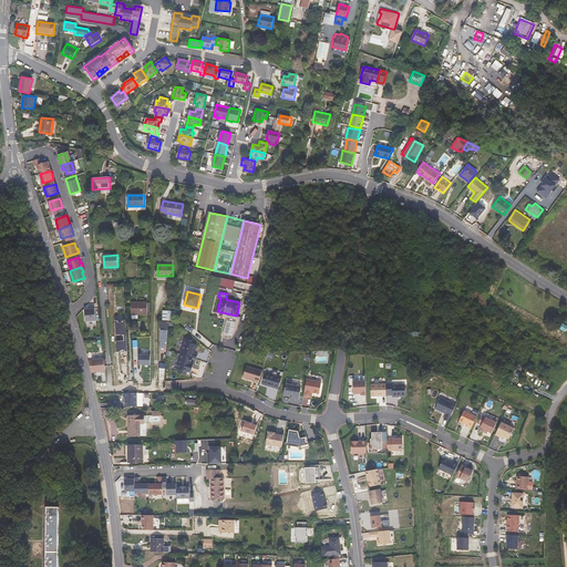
[(132,315),(147,315),(147,308),(150,308),(150,303),(147,303),(147,302),(131,302),(132,315)]
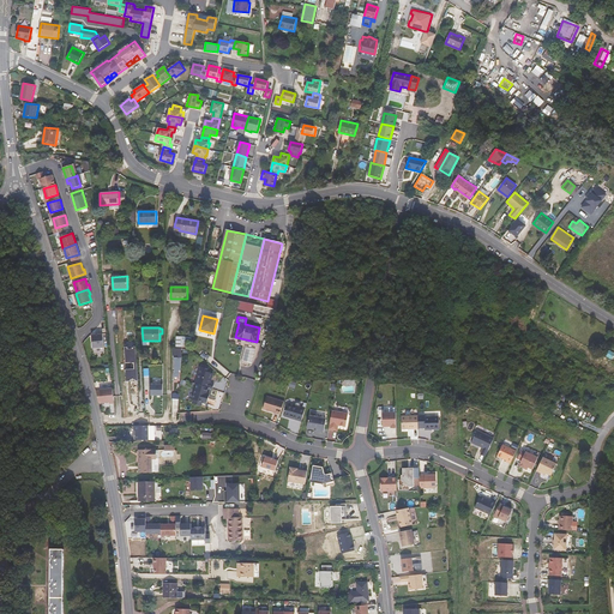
[(103,335),(92,335),(94,349),(104,348),(103,335)]
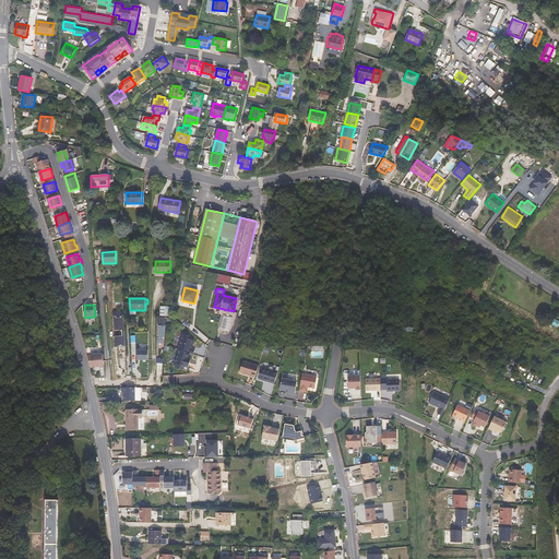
[(161,306),(159,316),(169,316),(170,306),(161,306)]
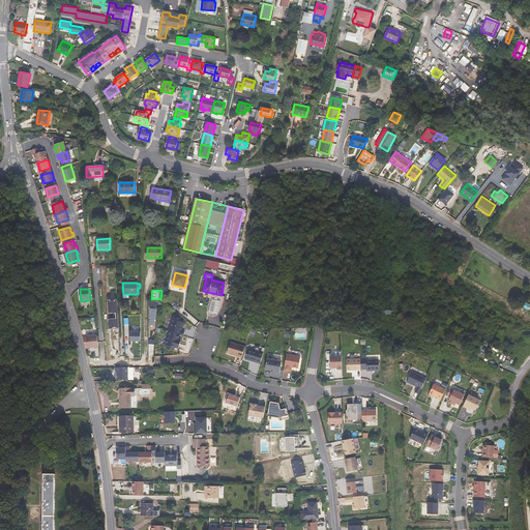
[(219,300),(211,298),(208,312),(216,314),(219,300)]
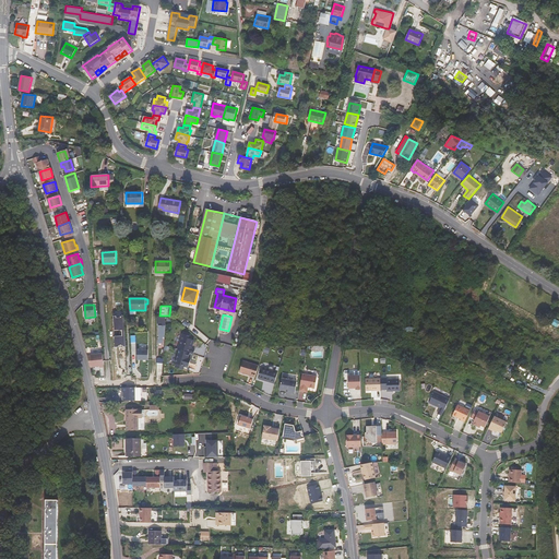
[(123,316),(116,316),(116,330),(122,330),(122,335),(122,337),(117,337),(117,347),(126,346),(123,316)]
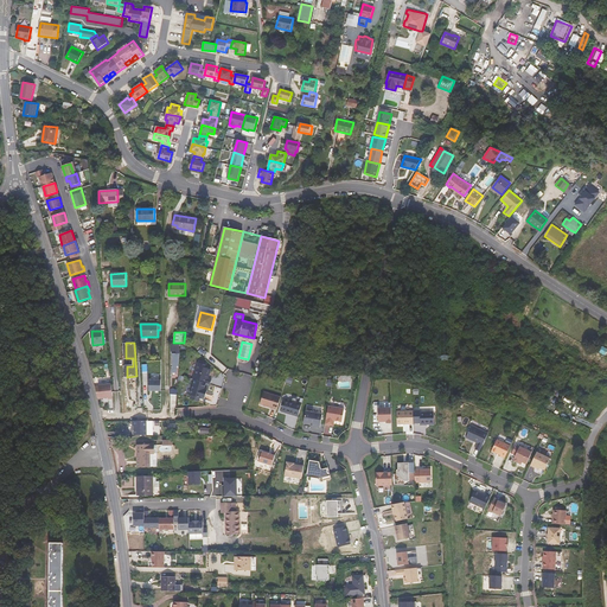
[(205,365),(198,363),(193,379),(195,379),(206,383),(210,384),(211,381),(206,379),(208,376),(209,376),(211,370),(204,368),(205,365)]
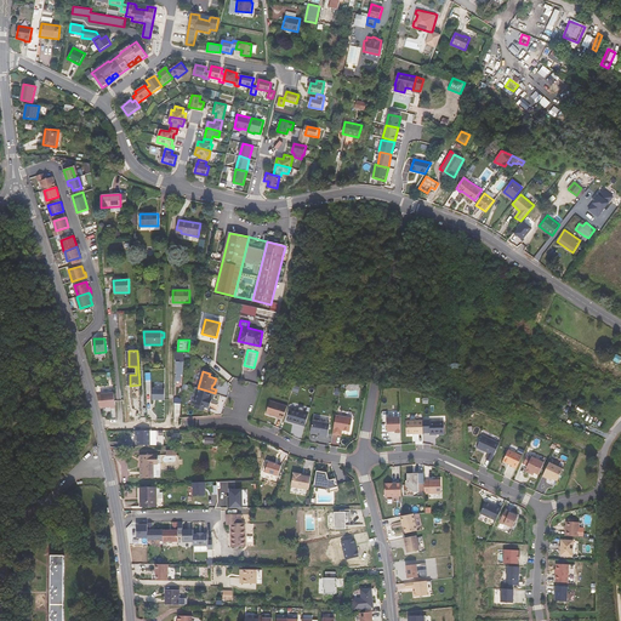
[(211,392),(199,388),(194,404),(197,404),(205,408),(209,409),(211,403),(208,402),(209,398),(211,392)]
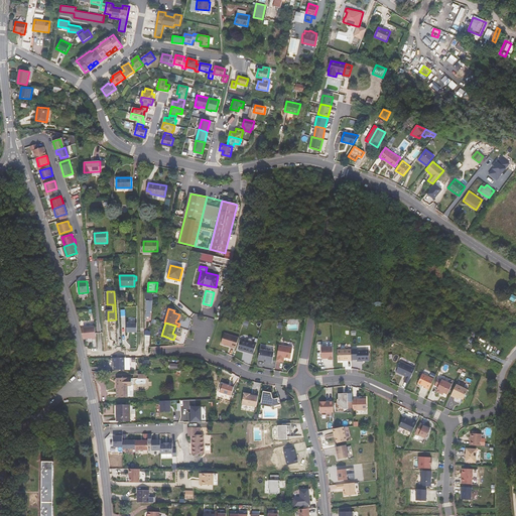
[(95,327),(83,328),(84,339),(88,339),(89,340),(96,339),(95,327)]
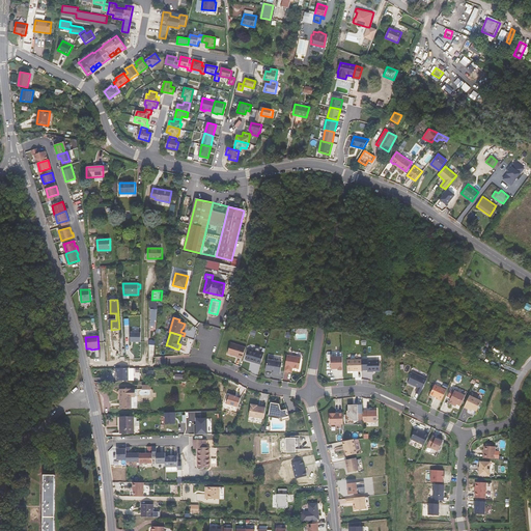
[(245,347),(230,343),(227,354),(242,358),(245,347)]
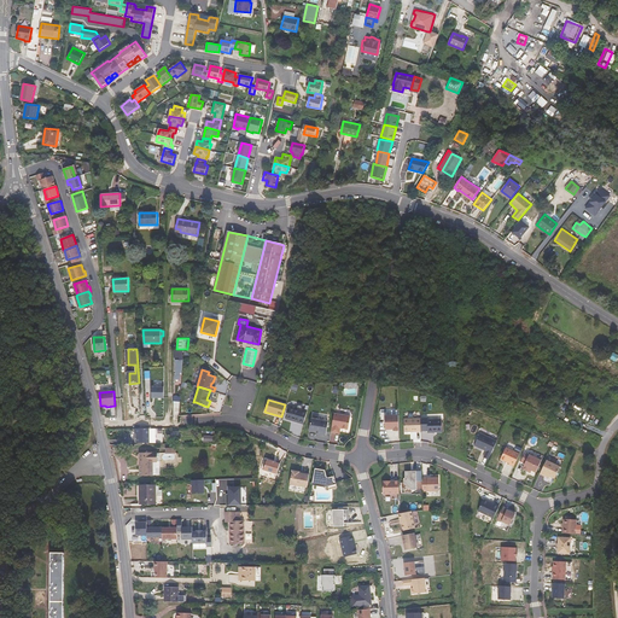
[(302,410),(290,407),(286,419),(298,423),(302,410)]
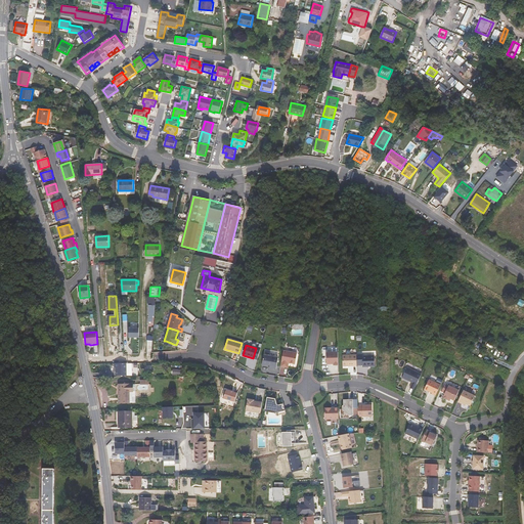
[(296,353),(282,351),(280,366),(285,367),(285,362),(288,363),(295,364),(296,353)]
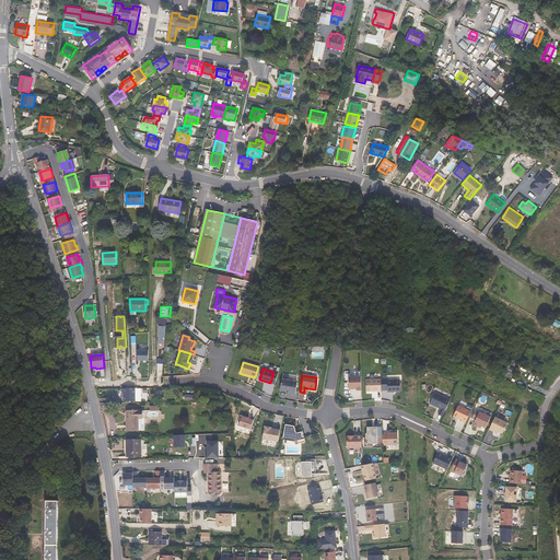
[(361,376),(349,377),(349,389),(357,389),(357,391),(361,391),(361,376)]
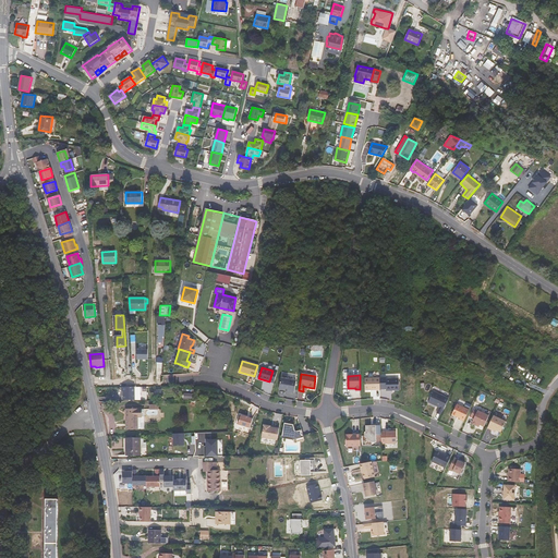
[(380,377),(380,378),(380,388),(380,389),(387,389),(387,391),(399,391),(400,379),(387,379),(387,377),(380,377)]
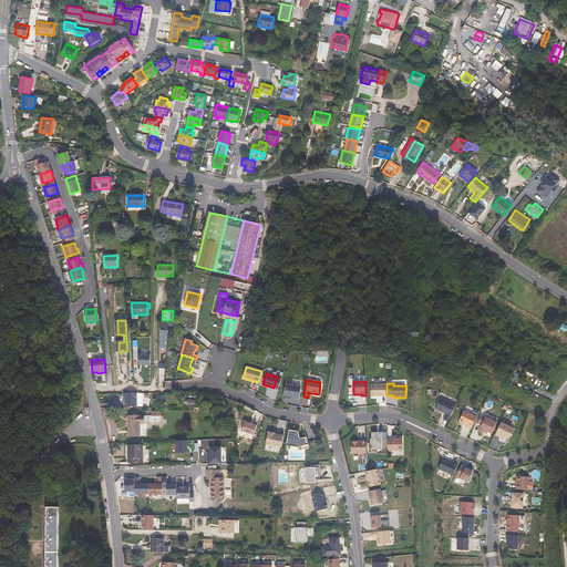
[(300,387),(285,384),(282,395),(294,398),(294,399),(298,400),(300,387)]
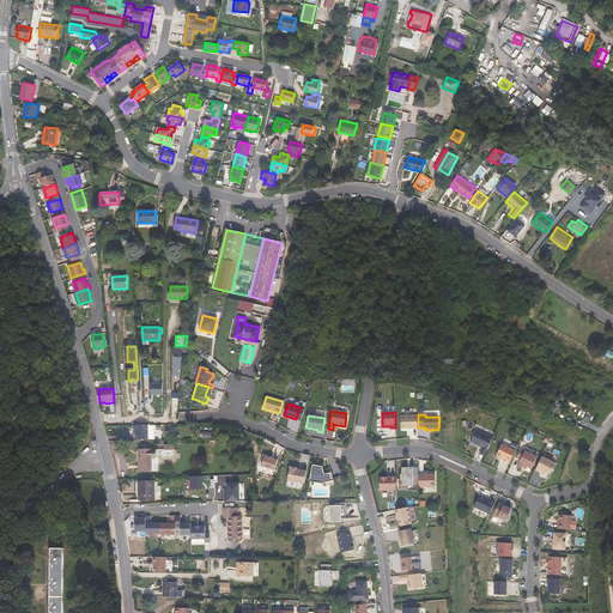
[(418,416),(401,416),(401,428),(413,428),(413,426),(418,426),(418,416)]
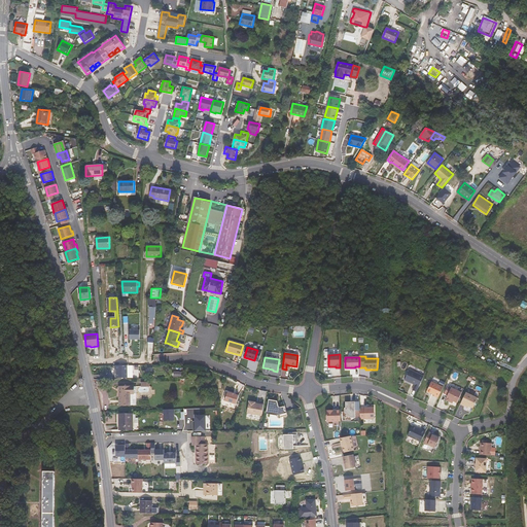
[(120,365),(115,365),(115,371),(116,371),(116,378),(127,378),(127,365),(120,365)]
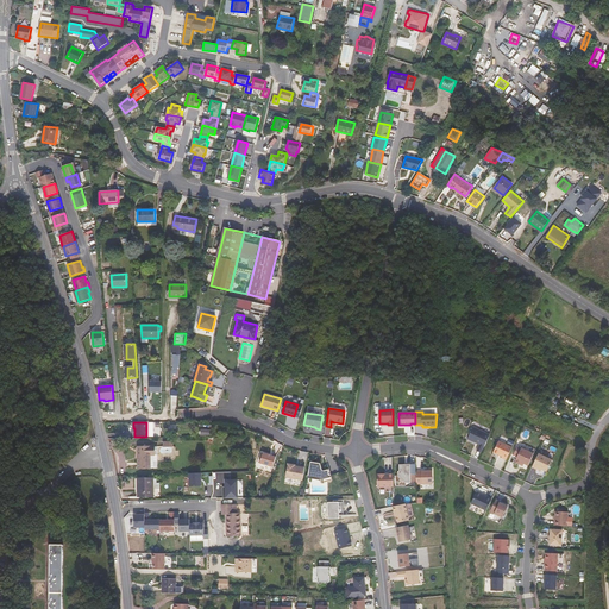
[(490,434),(472,427),(468,439),(479,445),(477,451),(481,453),(490,434)]
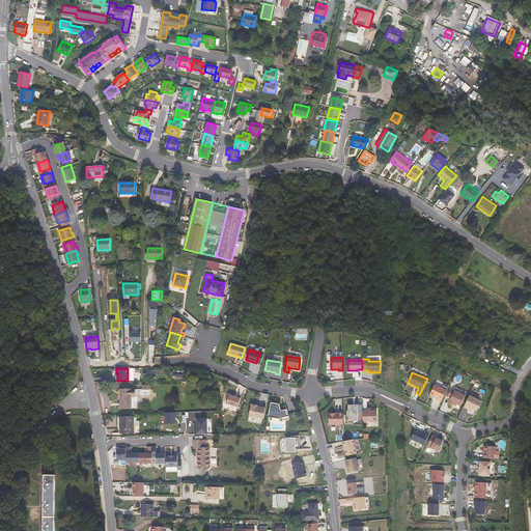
[(446,390),(435,385),(430,394),(438,398),(442,400),(446,390)]
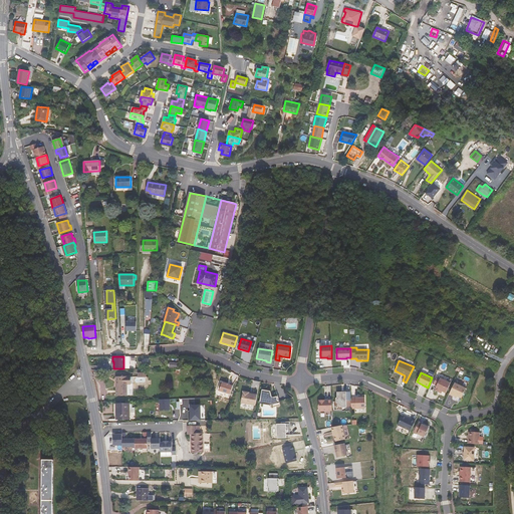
[(131,383),(131,376),(116,376),(116,396),(127,396),(127,383),(131,383)]
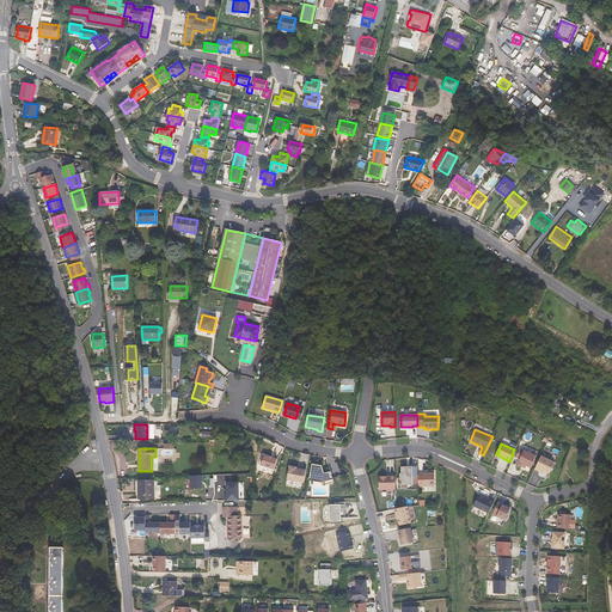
[(536,456),(520,448),(515,457),(520,459),(518,464),(522,466),(522,465),(526,466),(526,465),(531,467),(536,456)]
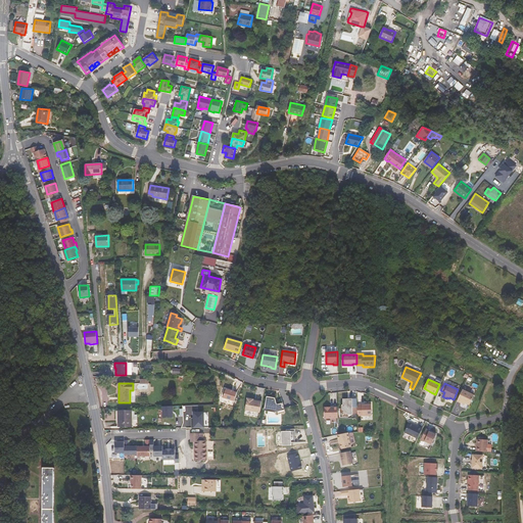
[(225,389),(222,397),(233,401),(235,392),(225,389)]
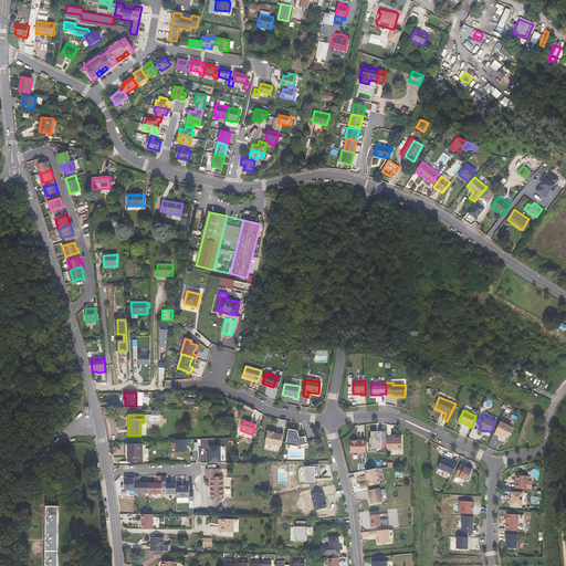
[(513,428),(500,421),(494,433),(499,436),(500,435),(507,438),(513,428)]
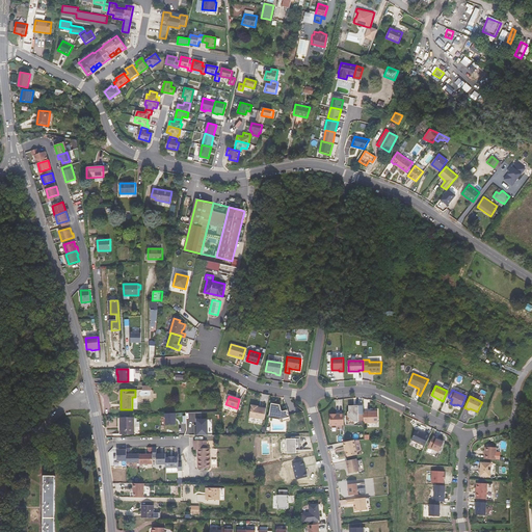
[(276,404),(271,403),(269,415),(278,416),(280,419),(284,421),(290,420),(288,410),(283,411),(282,411),(282,410),(281,410),(280,406),(276,405),(276,404)]
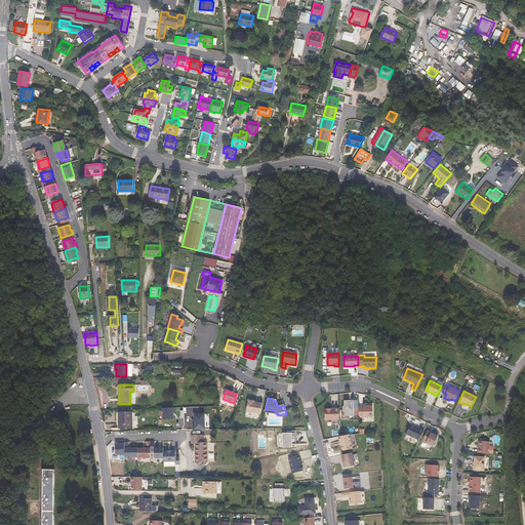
[(254,401),(248,400),(246,411),(260,414),(263,402),(258,401),(257,403),(254,402),(254,401)]
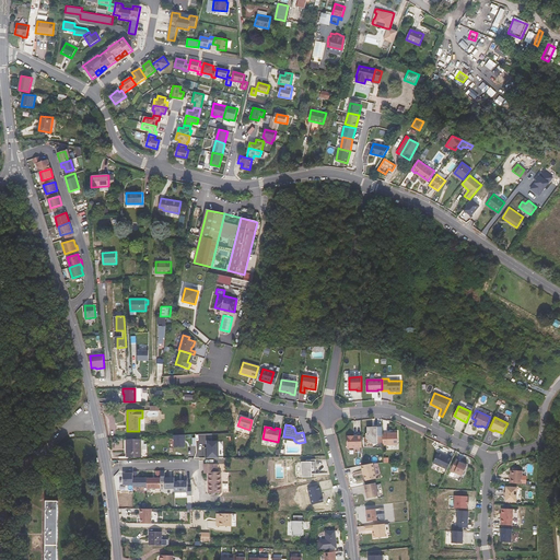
[(382,436),(382,427),(371,427),(371,429),(368,429),(368,438),(373,443),(377,443),(377,436),(382,436)]
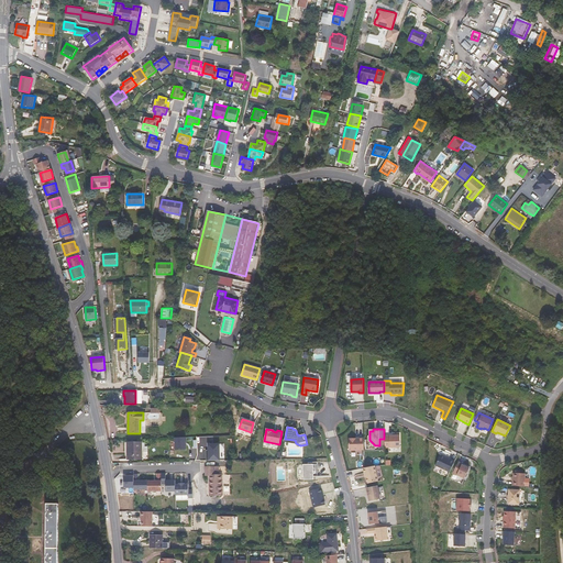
[(395,435),(384,435),(385,448),(400,446),(399,433),(395,433),(395,435)]
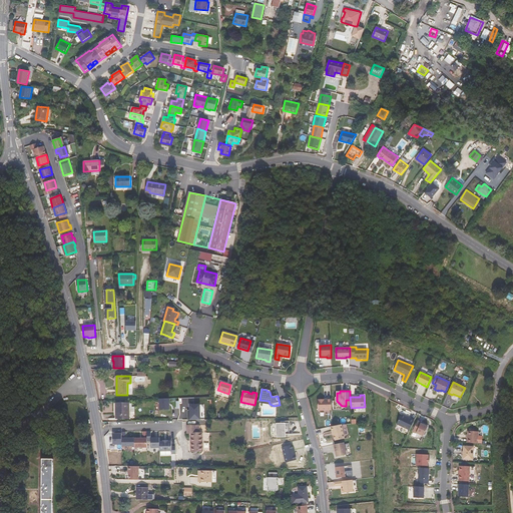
[(169,410),(169,398),(159,399),(159,410),(169,410)]
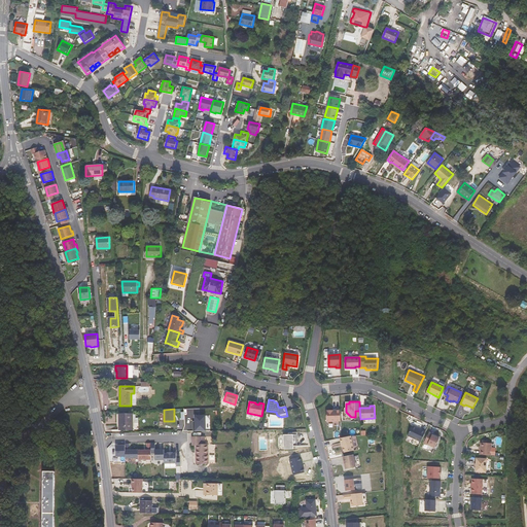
[(340,410),(326,411),(326,421),(341,421),(340,410)]
